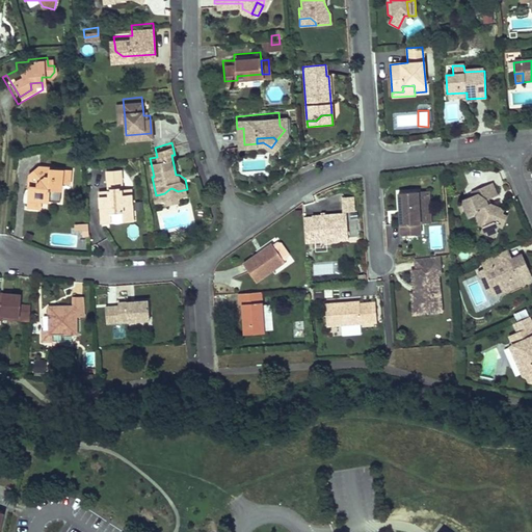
[(60,198),(62,178),(68,179),(69,168),(48,166),(49,165),(37,164),(28,173),(27,182),(29,182),(27,203),(40,204),(41,196),(60,198)]
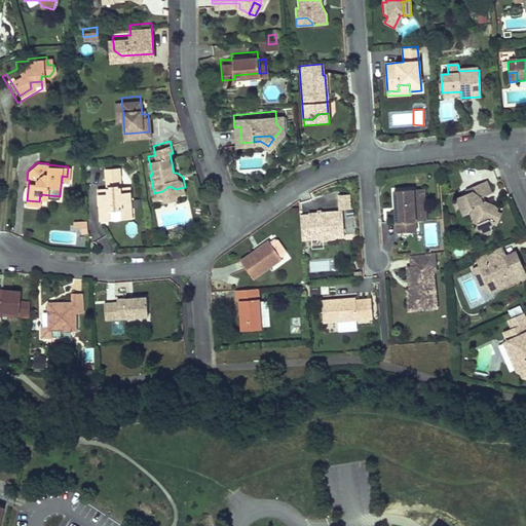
[(110,182),(99,183),(101,209),(111,208),(111,207),(123,204),(123,207),(133,207),(129,180),(117,181),(116,179),(110,179),(110,182)]
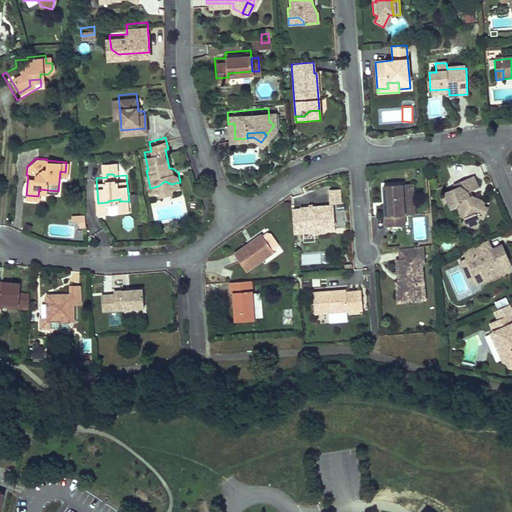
[(455,187),(443,191),(449,209),(457,206),(460,214),(465,215),(463,220),(475,225),(480,214),(475,212),(480,199),(472,196),(470,190),(478,187),(474,176),(454,183),(455,187)]
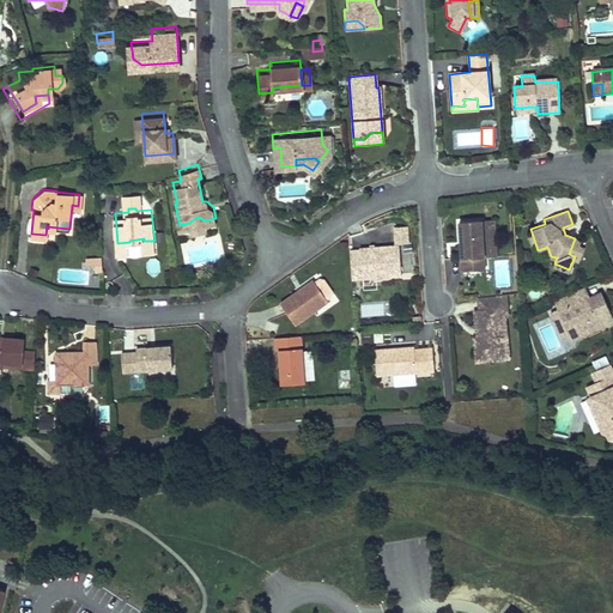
[(195,218),(189,223),(192,231),(207,228),(205,220),(198,217),(195,218)]
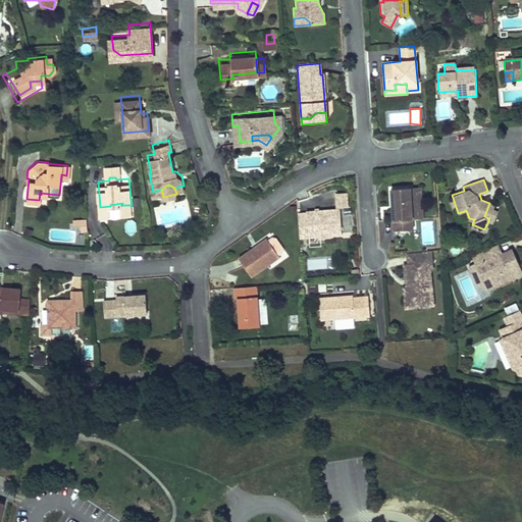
[(413,230),(410,189),(390,190),(394,231),(413,230)]
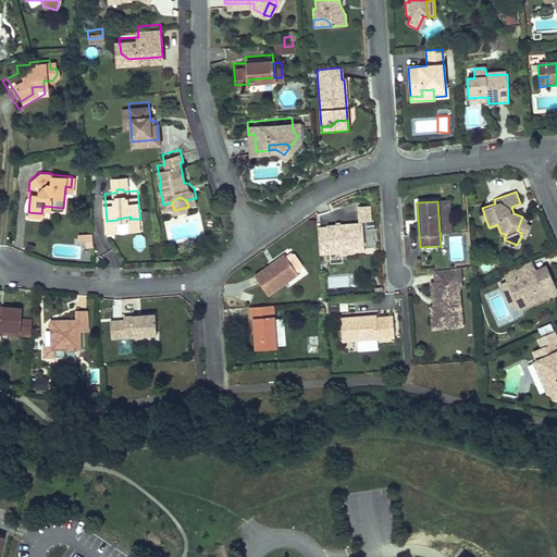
[(358,222),(372,221),(371,205),(357,206),(358,222)]
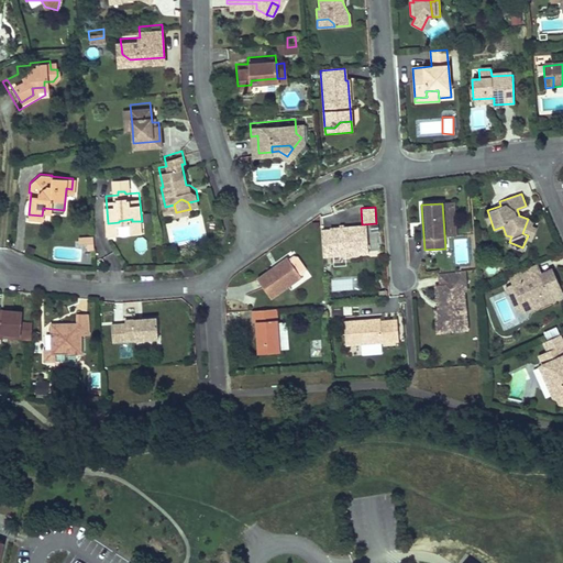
[(119,222),(108,223),(109,231),(120,230),(119,222)]
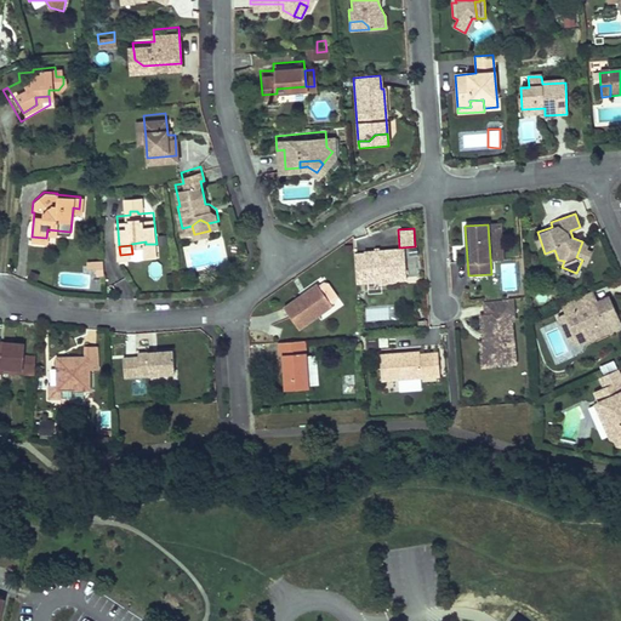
[(364,255),(354,256),(357,284),(366,284),(386,283),(406,280),(404,250),(364,254),(364,255)]
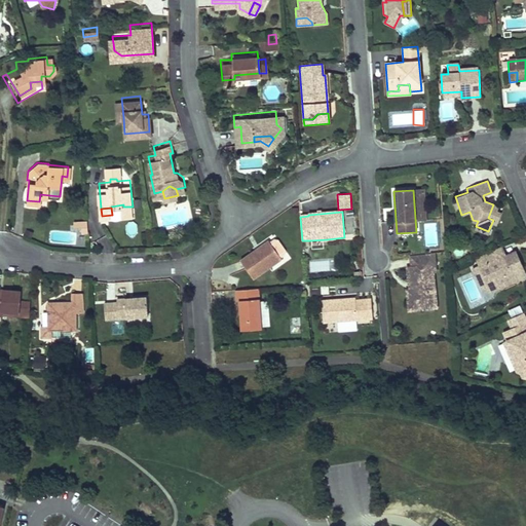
[(88,229),(87,218),(77,219),(77,224),(82,224),(82,230),(88,229)]
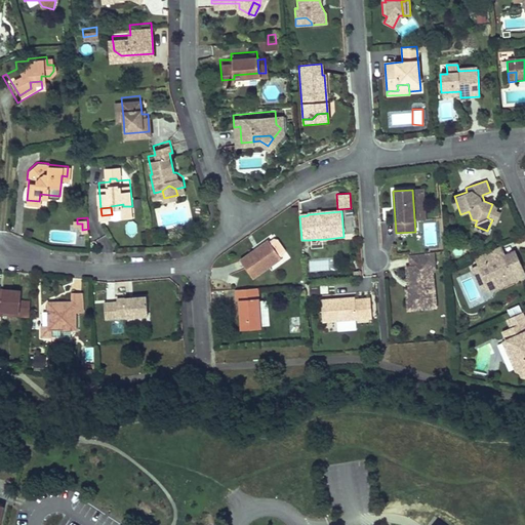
[(269,231),(241,250),(253,269),(282,248),(269,231)]
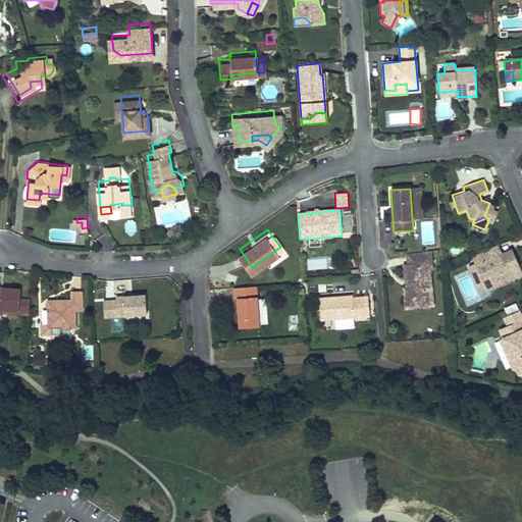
[(498,245),(491,247),(496,256),(502,253),(498,245)]
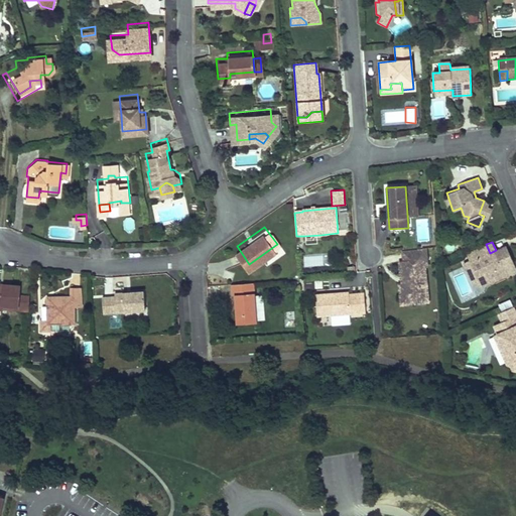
[(490,253),(486,244),(464,254),(477,282),(483,279),(492,282),(515,272),(504,247),(496,250),(490,253)]
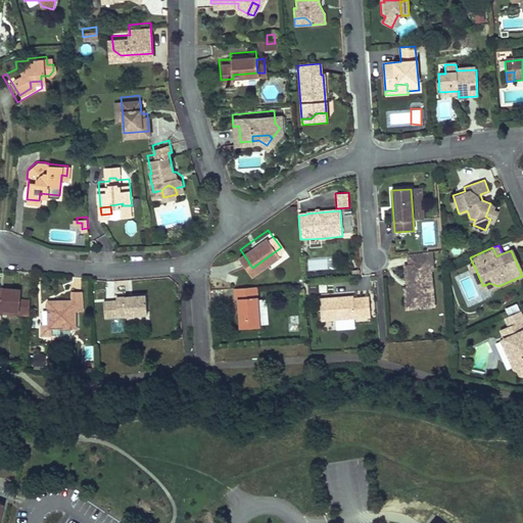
[(431,253),(407,255),(407,266),(402,266),(405,288),(402,288),(403,300),(416,299),(417,310),(432,307),(430,273),(432,273),(431,253)]
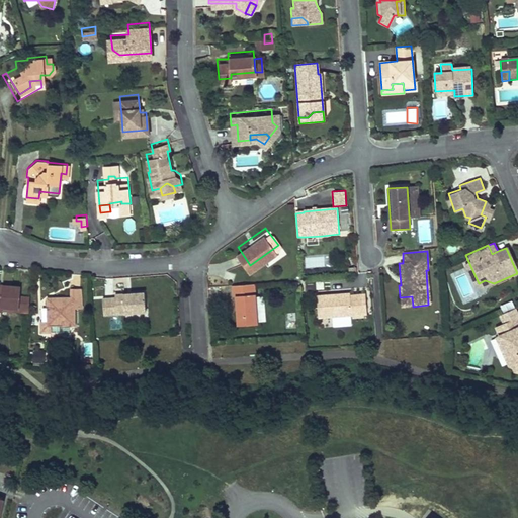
[(254,276),(233,278),(234,286),(237,285),(239,316),(257,315),(254,276)]
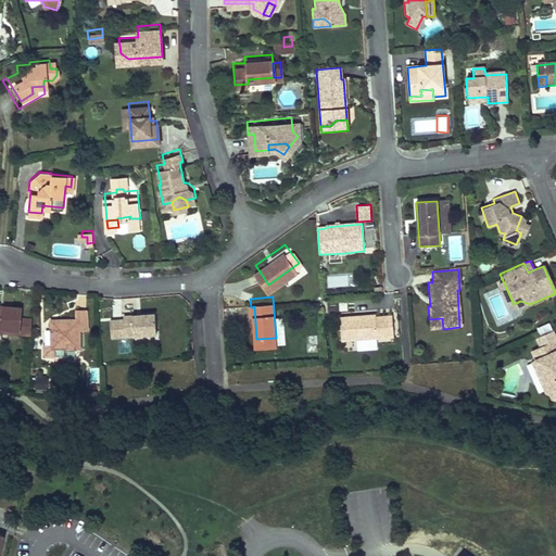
[(2,305),(0,304),(0,326),(2,327),(2,321),(21,324),(21,311),(22,302),(3,301),(2,305)]
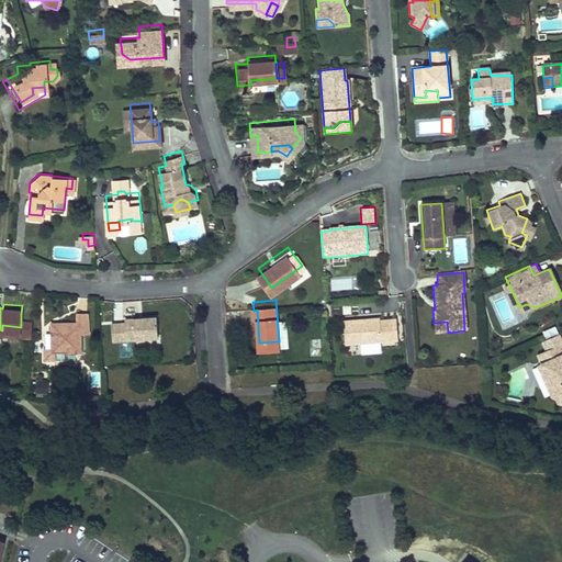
[(526,304),(519,307),(521,314),(536,307),(526,304)]
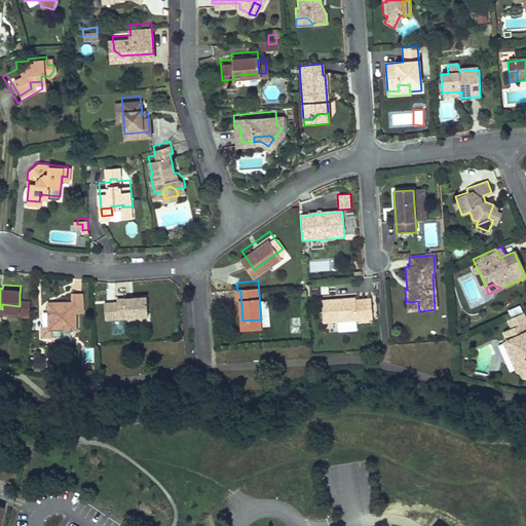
[(116,293),(102,294),(103,309),(145,307),(144,288),(116,290),(116,293)]
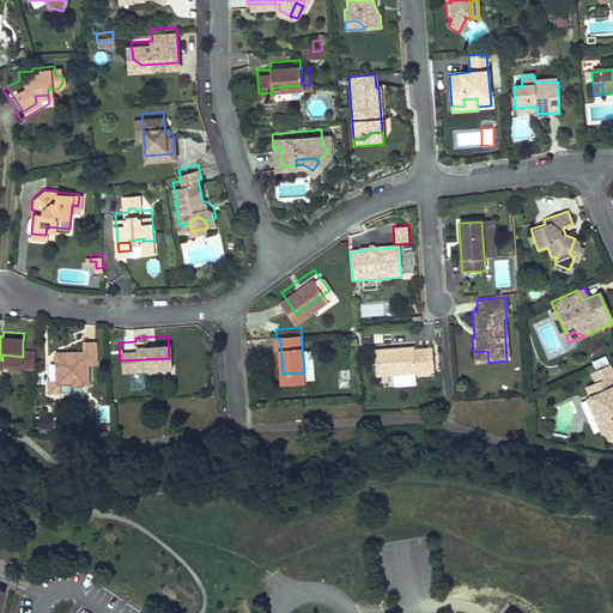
[(89,347),(59,347),(58,375),(49,375),(49,387),(62,388),(62,378),(92,378),(92,359),(102,359),(102,337),(89,337),(89,347)]
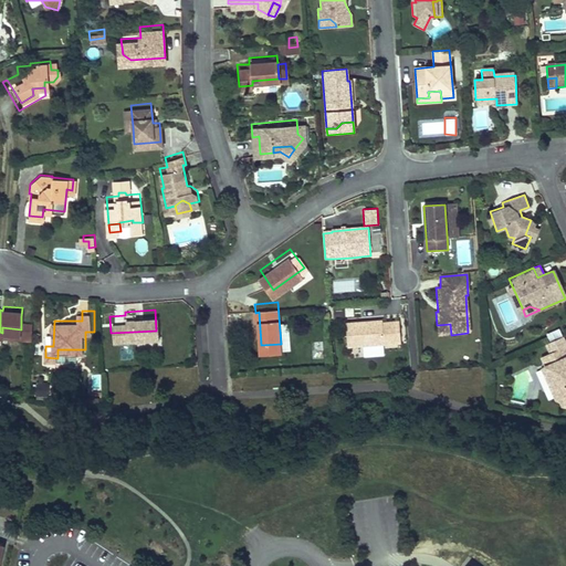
[(2,327),(2,333),(33,334),(34,316),(21,316),(21,329),(2,327)]
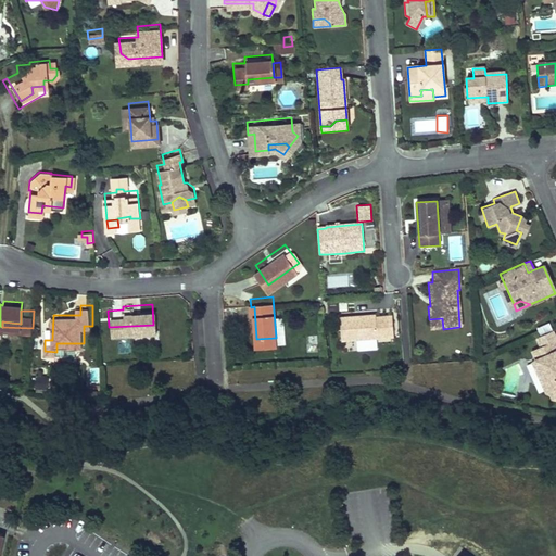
[(375,315),(339,318),(341,342),(384,339),(383,317),(375,317),(375,315)]
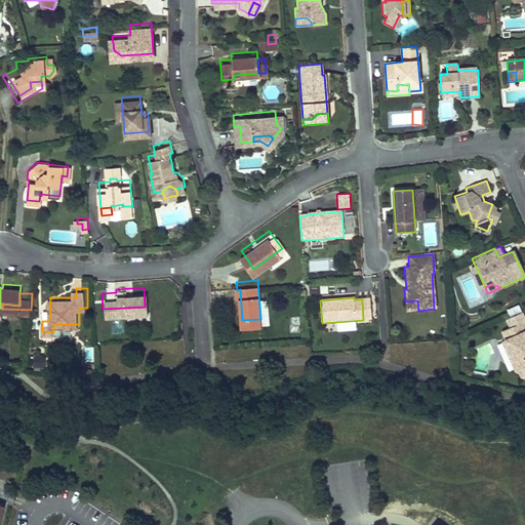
[(362,299),(363,320),(371,319),(369,298),(362,299)]
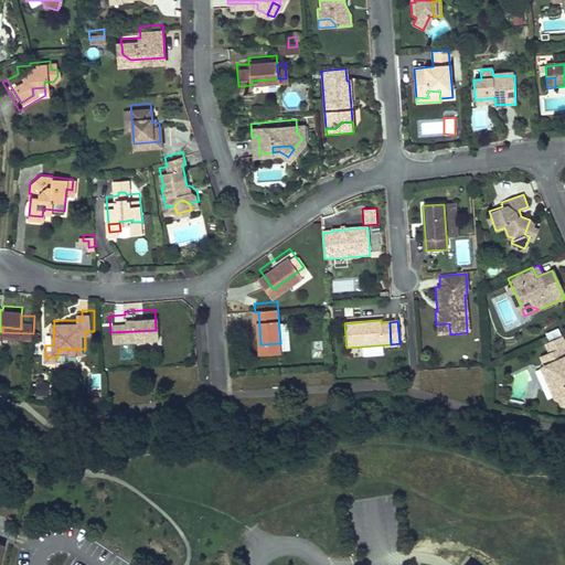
[(449,323),(436,324),(436,336),(450,334),(449,323)]
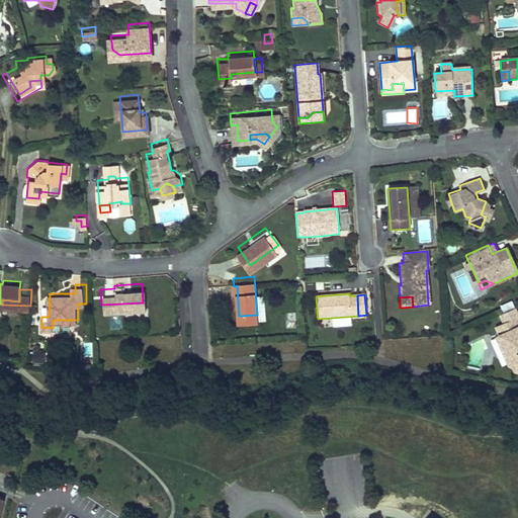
[(517,312),(516,308),(500,315),(504,324),(497,327),(500,333),(502,334),(506,343),(502,344),(510,362),(508,364),(510,368),(513,367),(516,373),(517,373),(517,312)]
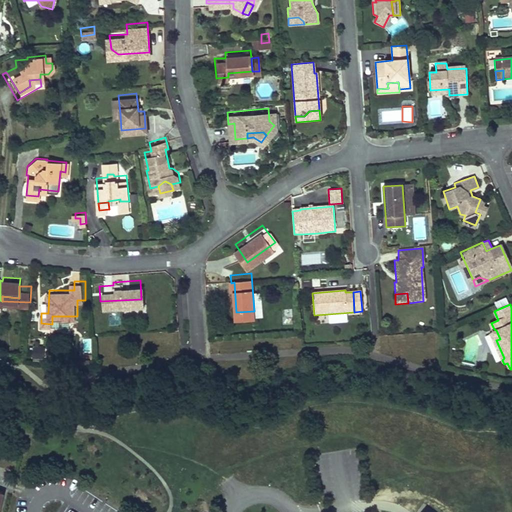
[(494,329),(488,336),(497,358),(502,360),(504,358),(496,340),(500,339),(496,330),(494,329)]
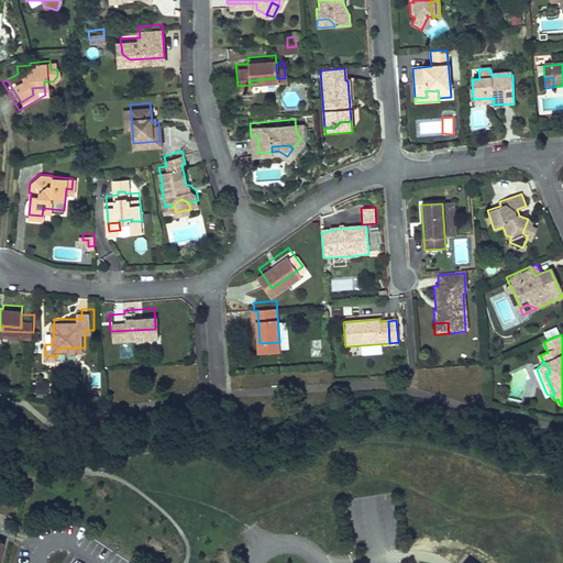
[(0,541),(0,562),(3,562),(9,543),(0,541)]
